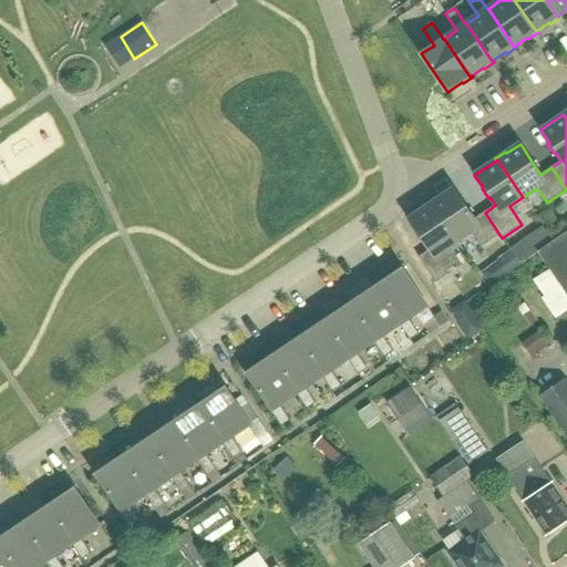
[(500,235),(485,213),(475,219),(454,188),(440,198),(439,196),(429,203),(430,205),(431,204),(457,241),(471,233),(481,247),(500,235)]
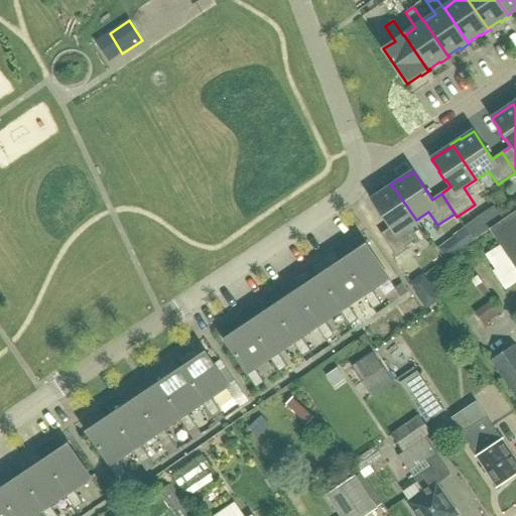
[(404,229),(416,220),(392,185),(391,186),(372,200),(380,211),(378,212),(384,221),(386,220),(391,228),(381,234),(396,258),(407,250),(405,247),(413,242),(404,229)]
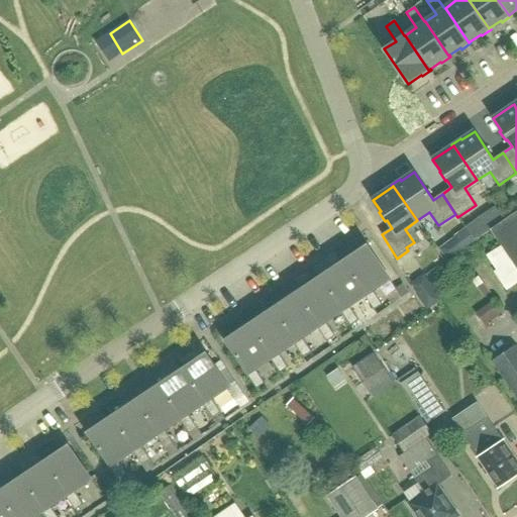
[(494,207),(464,227),(466,228),(474,240),(490,229),(503,220),(494,207)]
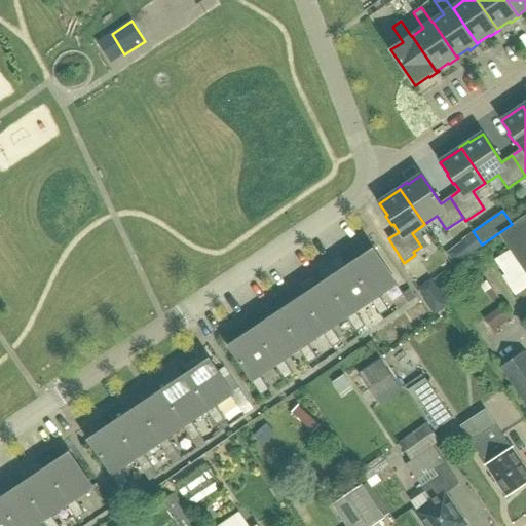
[(525,274),(525,214),(512,224),(498,233),(525,274)]
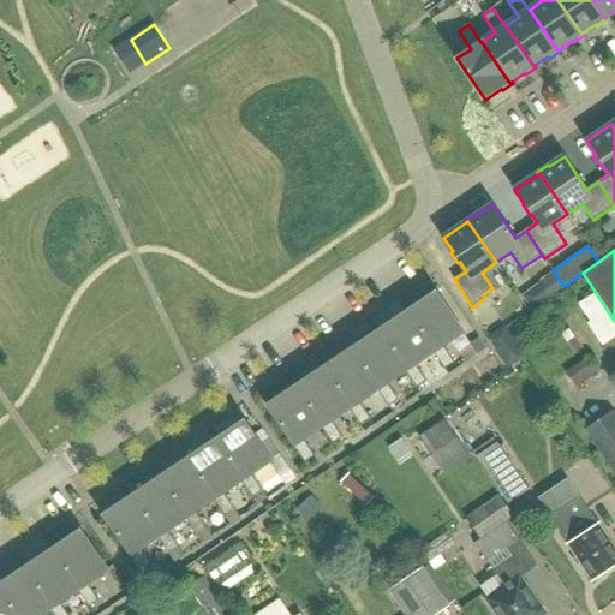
[(563,286),(554,272),(541,280),(542,281),(550,294),(563,286)]
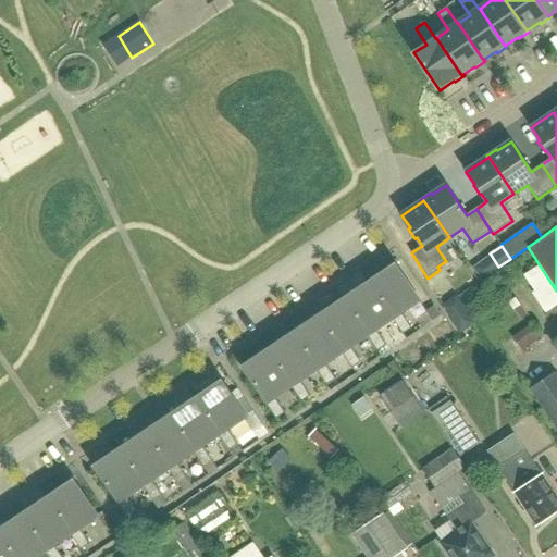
[(394,318),(392,319),(403,335),(411,329),(401,312),(419,300),(395,263),(393,265),(392,263),(382,270),(383,272),(369,281),(394,318)]
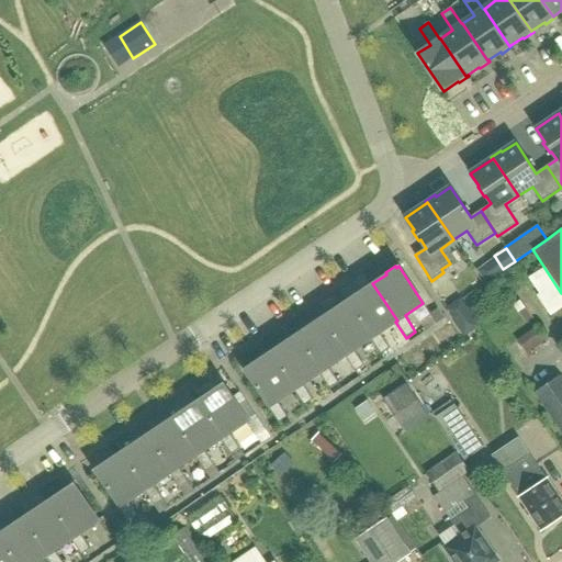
[(397,321),(372,283),(371,284),(370,283),(360,290),(361,291),(347,301),(371,338),(370,338),(381,355),(390,349),(379,333),(395,322),(397,321)]
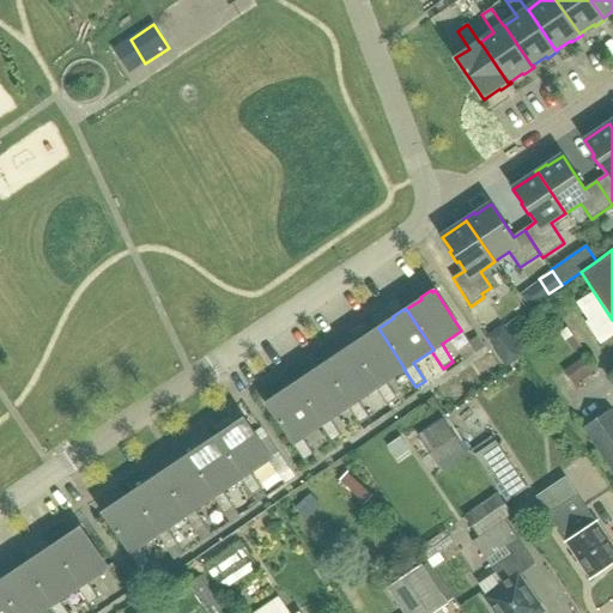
[(521,358),(523,357),(503,326),(486,338),(507,369),(510,365),(514,371),(525,364),(521,358)]
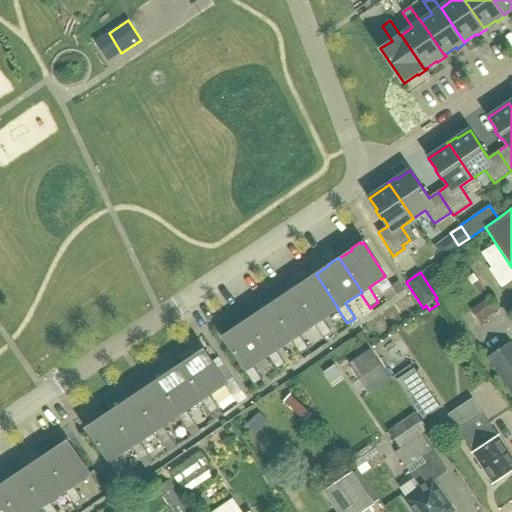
[(338,308),(316,274),(315,275),(314,273),(305,279),(306,281),(293,290),(315,323),(314,324),(324,339),(332,333),(322,318),(337,308),(338,308)]
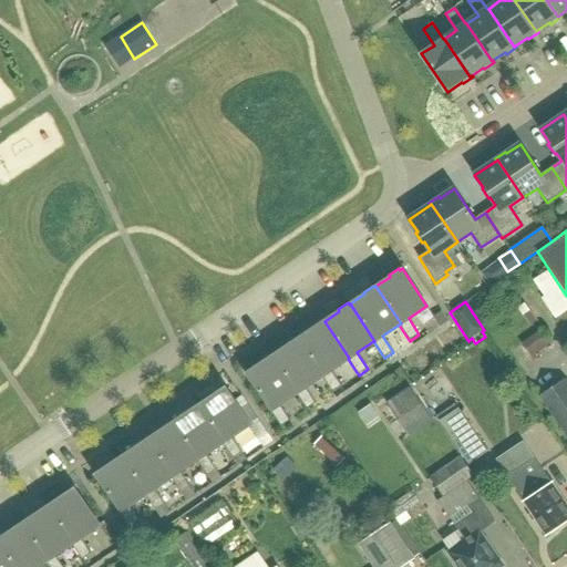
[(349,358),(325,321),(323,321),(322,320),(311,327),(312,328),(298,338),(323,375),(321,377),(332,392),(342,387),(331,370),(348,359),(349,358)]
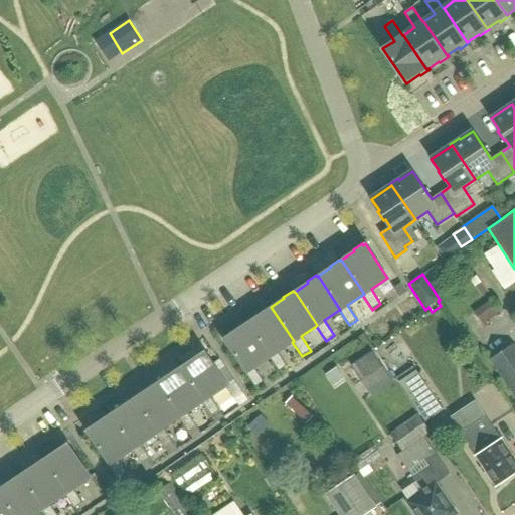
[(294,341),(271,307),(270,308),(269,306),(260,313),(261,314),(247,323),(271,356),(269,357),(279,372),(287,366),(277,352),(292,342),(294,341)]
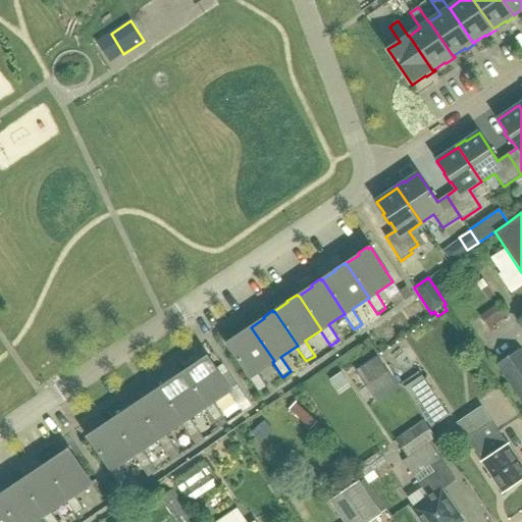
[(274,361),(251,327),(250,328),(249,326),(240,332),(241,334),(226,344),(250,377),(249,378),(259,394),(267,387),(257,372),(272,362),(274,361)]
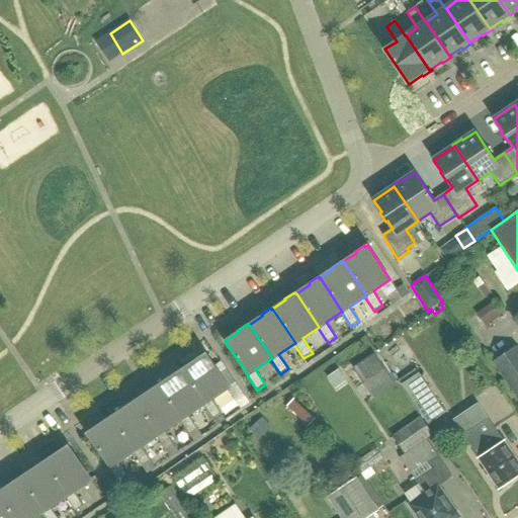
[(517,349),(516,346),(493,362),(517,399),(517,349)]
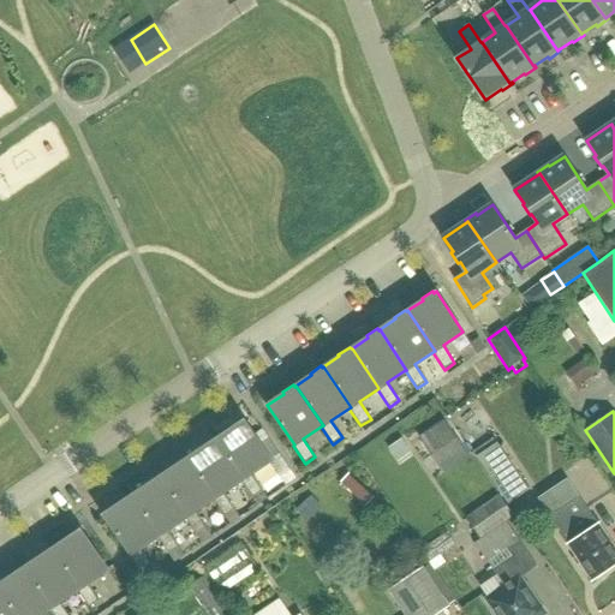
[(232,429),(216,439),(243,479),(242,481),(258,506),(268,500),(251,473),(272,460),(245,419),(243,422),(242,419),(231,427),(232,429)]
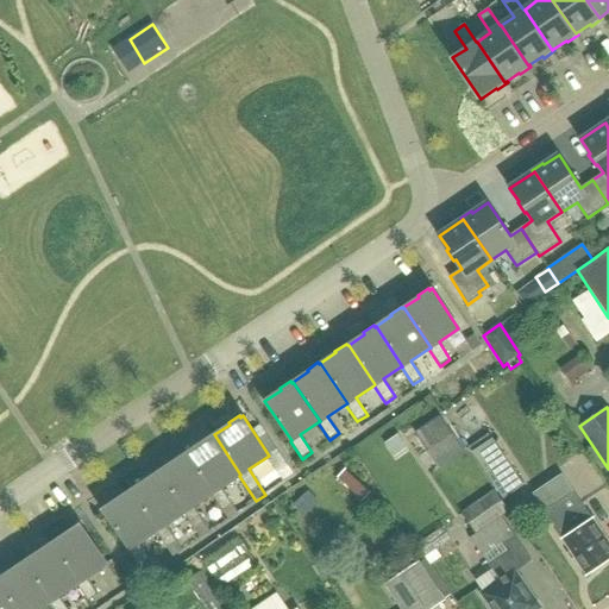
[(441,469),(465,453),(441,415),(416,432),(441,469)]
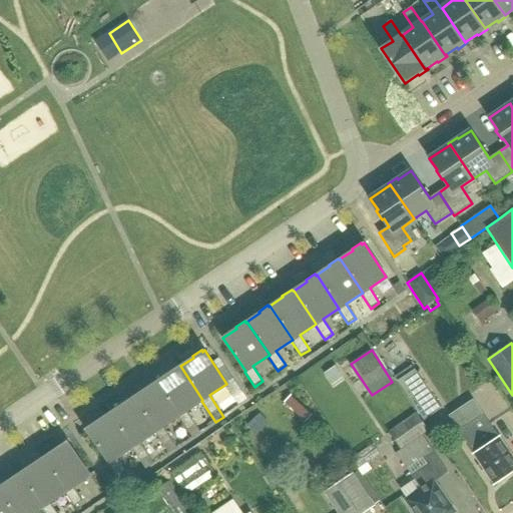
[(169,373),(156,382),(179,415),(177,416),(192,438),(200,432),(186,411),(201,401),(202,400),(180,366),(178,367),(177,366),(168,372),(169,373)]
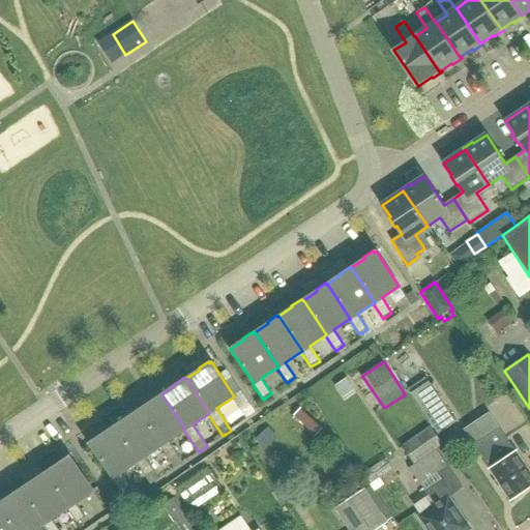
[(439,434),(458,422),(430,381),(412,393),(439,434)]
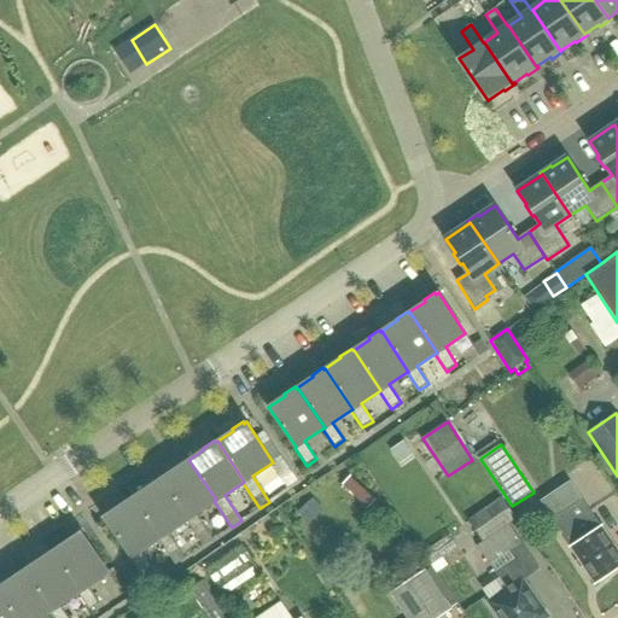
[(161,479),(188,519),(186,520),(203,546),(214,540),(197,513),(214,501),(216,500),(188,460),(187,461),(186,459),(175,466),(176,468),(161,479)]
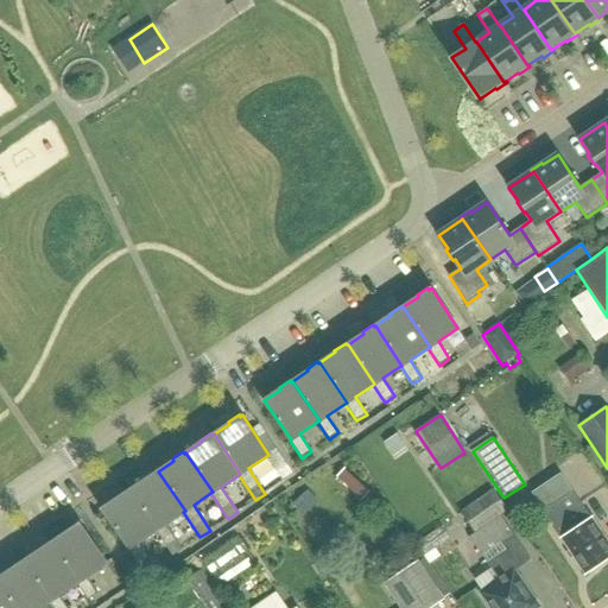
[(342,469),(335,479),(360,500),(368,492),(342,469)]
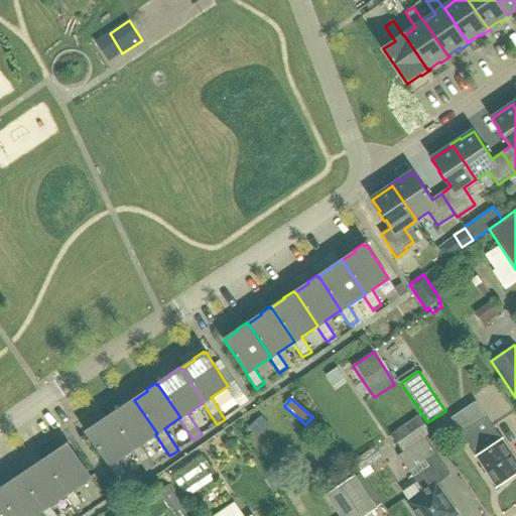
[(111,415),(133,449),(132,450),(146,472),(155,466),(140,444),(155,434),(157,433),(134,400),(133,400),(132,399),(123,405),(124,406),(111,415)]
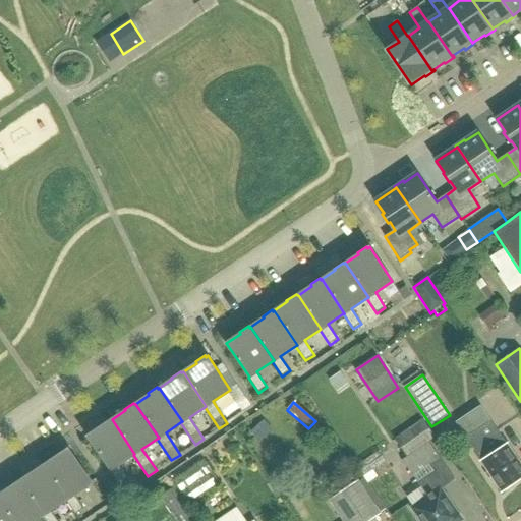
[(118,465),(133,455),(134,454),(112,419),(111,420),(110,418),(101,424),(102,426),(88,436),(110,470),(109,470),(124,493),(132,486),(118,465)]
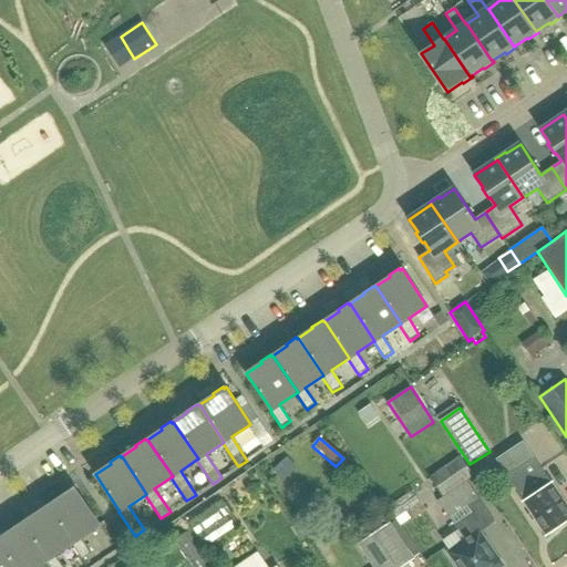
[(443,497),(466,481),(474,475),(461,456),(430,477),(443,497)]
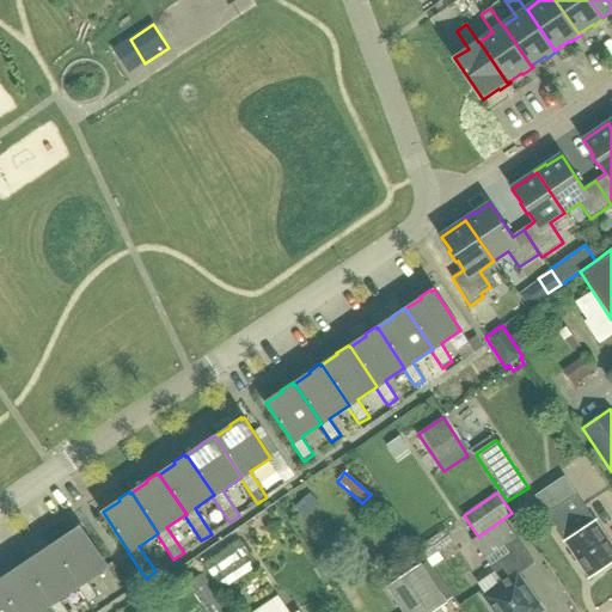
[(585,507),(576,494),(548,514),(556,526),(567,543),(565,543),(588,577),(611,561),(611,545),(597,522),(595,522),(585,506),(585,507)]
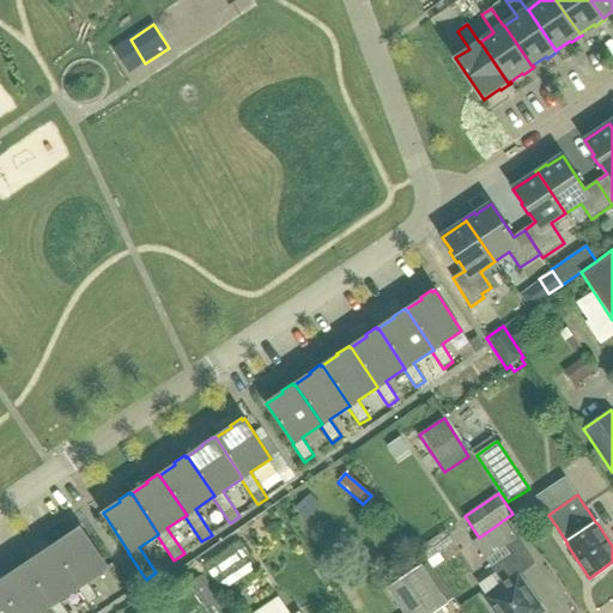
[(297,502),(295,510),(299,517),(305,519),(314,515),(316,507),(311,499),(303,499),(297,502)]
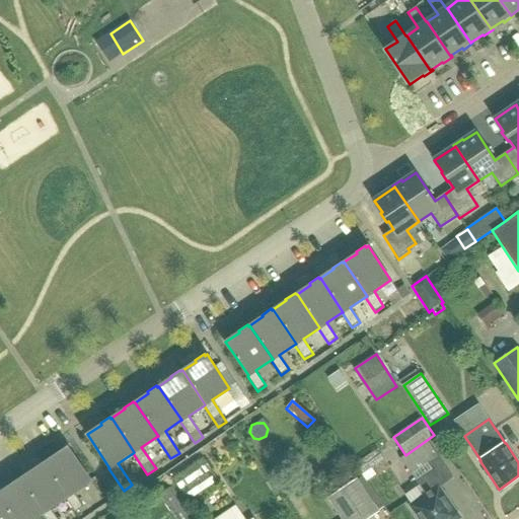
[(438,456),(427,440),(405,455),(400,458),(412,474),(426,464),(430,470),(416,480),(419,486),(404,495),(413,507),(421,518),(456,518),(457,518),(444,498),(445,497),(442,493),(456,483),(438,456)]
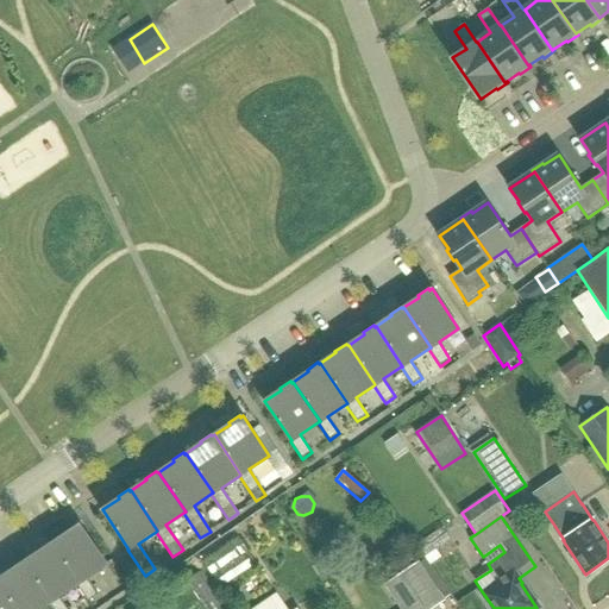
[(79,583),(76,584),(88,602),(99,595),(87,578),(107,564),(80,525),(79,526),(77,523),(66,531),(67,533),(51,544),(79,583)]
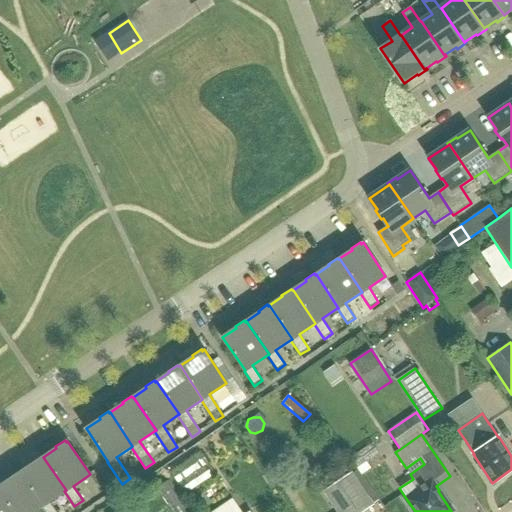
[(20,472),(43,506),(41,507),(44,511),(56,511),(50,501),(64,491),(66,490),(43,457),(42,457),(41,456),(32,462),(33,464),(20,472)]
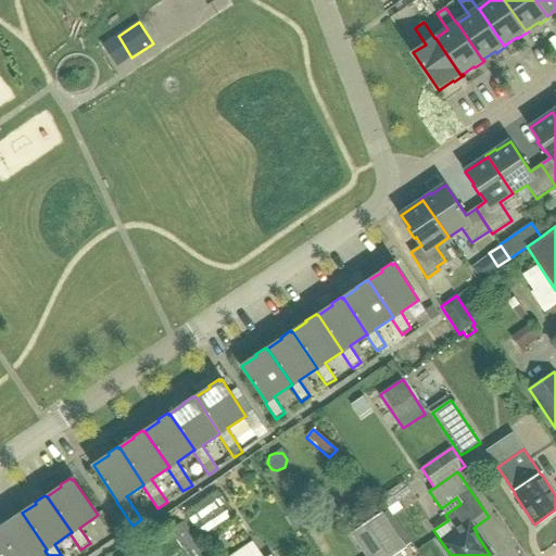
[(47,550),(22,513),(21,514),(20,513),(10,519),(11,520),(0,527),(0,534),(14,555),(36,555),(45,551),(47,550)]
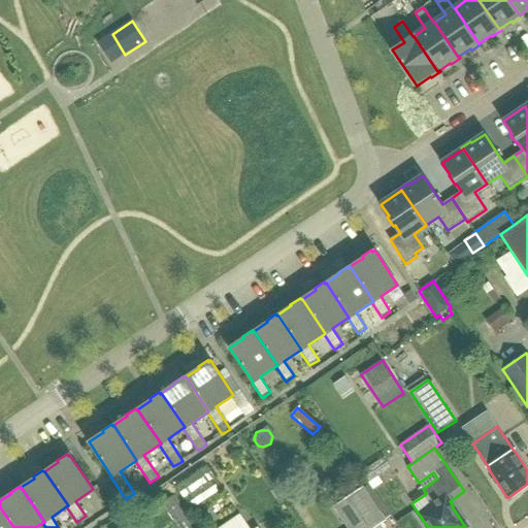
[(348,527),(371,527),(385,520),(364,488),(334,508),(348,527)]
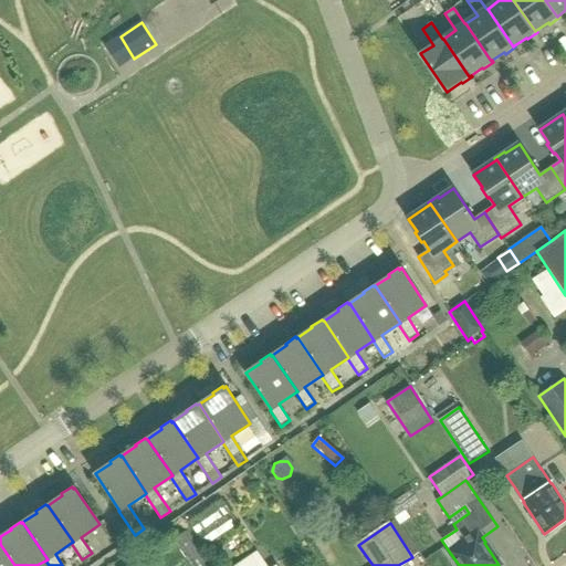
[(14,565),(0,544),(0,565),(14,565)]
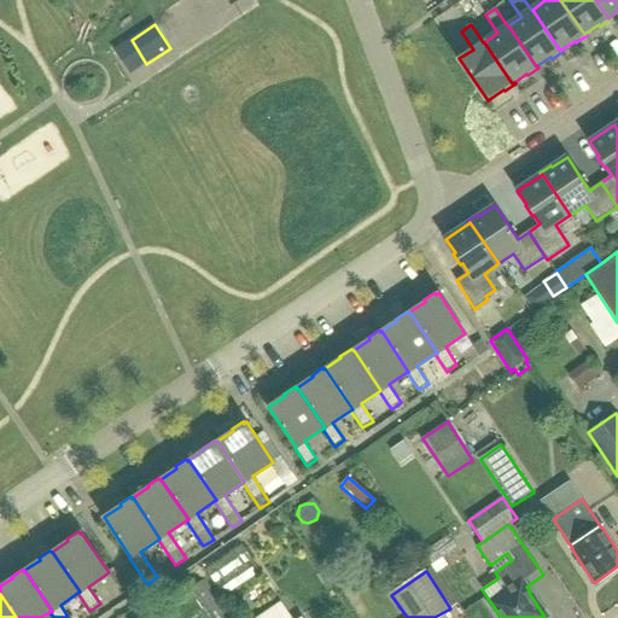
[(302,617),(299,617),(290,617),(280,602),(257,617),(302,617)]
